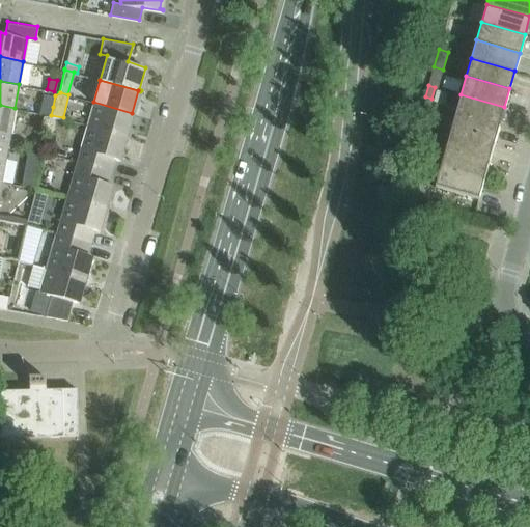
[(461,94),(455,112),(499,125),(504,107),(461,94)]
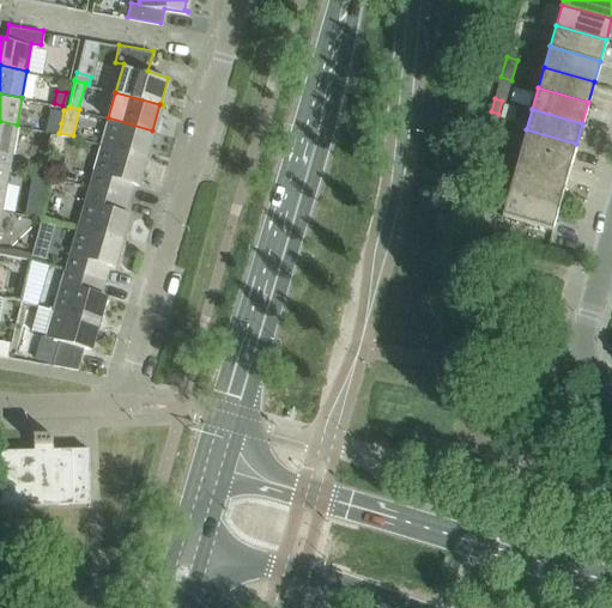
[(145,156),(152,131),(108,117),(100,144),(144,157),(147,158),(147,157),(145,156)]
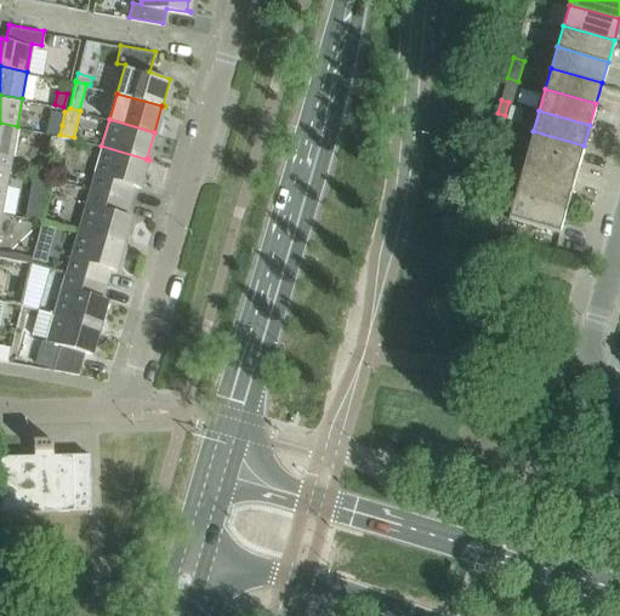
[(0,166),(9,169),(17,126),(0,123),(0,166)]
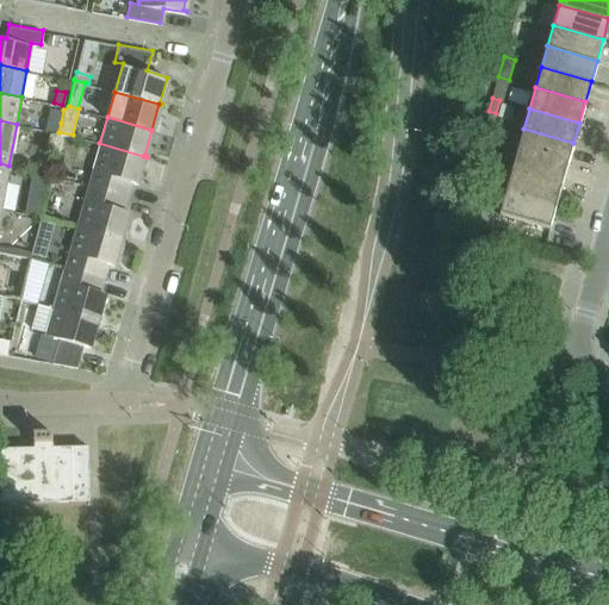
[(45,129),(58,132),(61,123),(49,120),(45,129)]
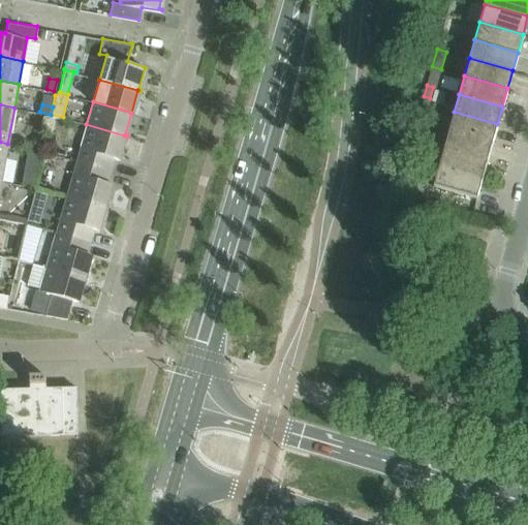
[(454,112),(448,129),(492,143),(497,124),(454,112)]
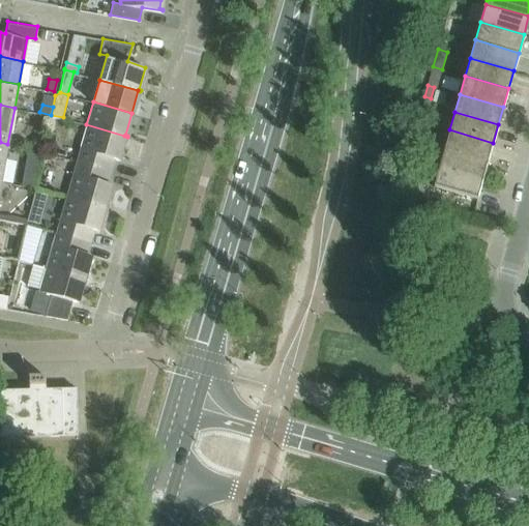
[(86,124),(76,161),(110,170),(113,157),(118,158),(124,136),(86,124)]
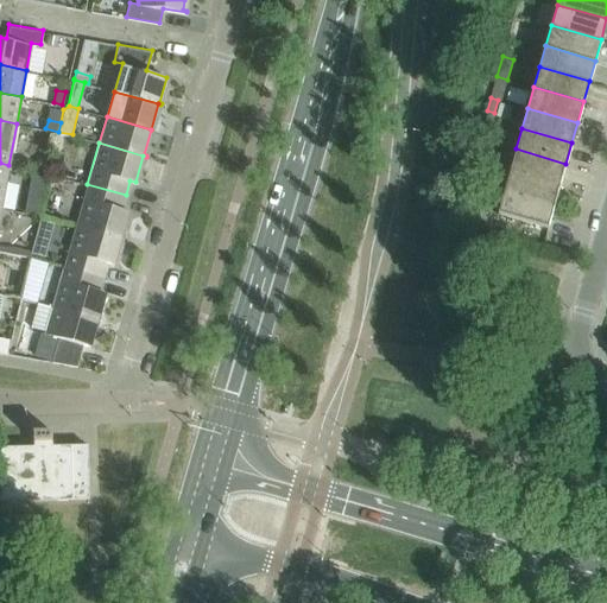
[(516,148),(510,170),(560,184),(566,164),(516,148)]
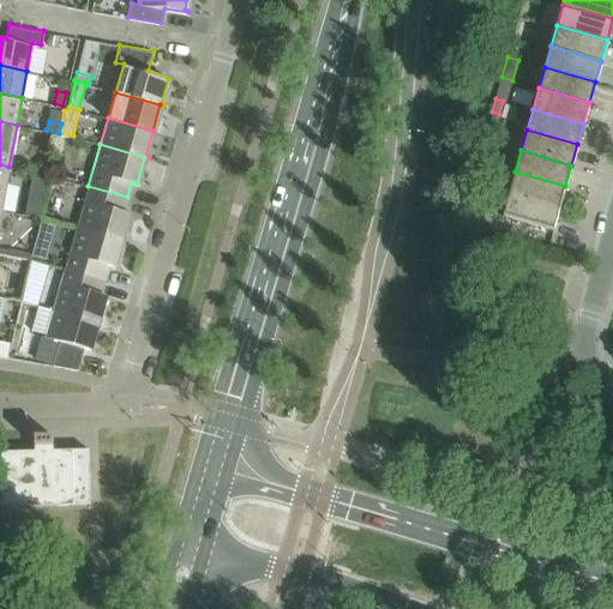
[(36,155),(34,168),(47,170),(49,157),(36,155)]
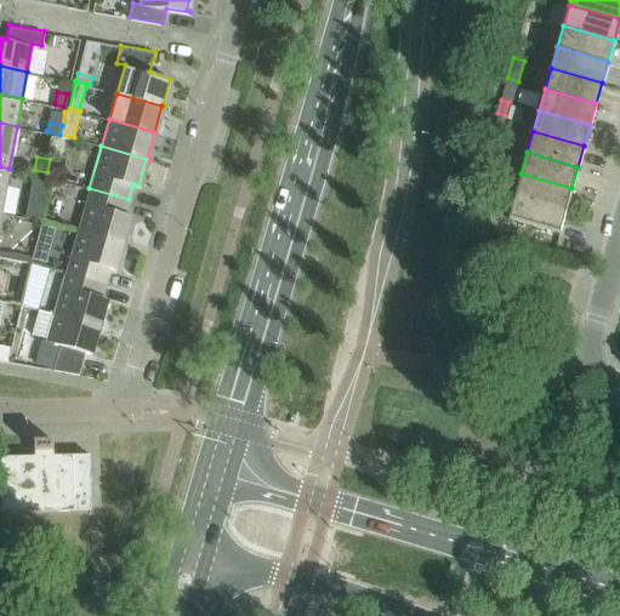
[(521,174),(513,195),(566,210),(572,188),(521,174)]
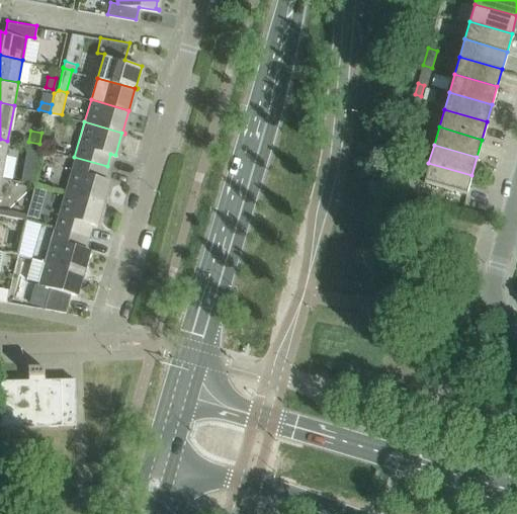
[(36,162),(38,150),(26,148),(23,160),(36,162)]
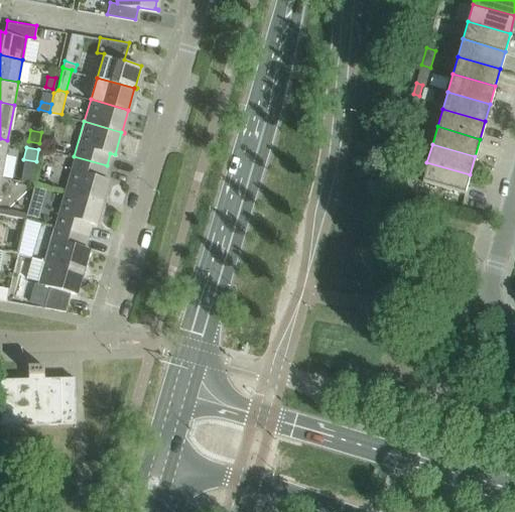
[(65,190),(101,202),(104,203),(104,201),(102,201),(108,178),(103,176),(107,165),(74,156),(65,190)]
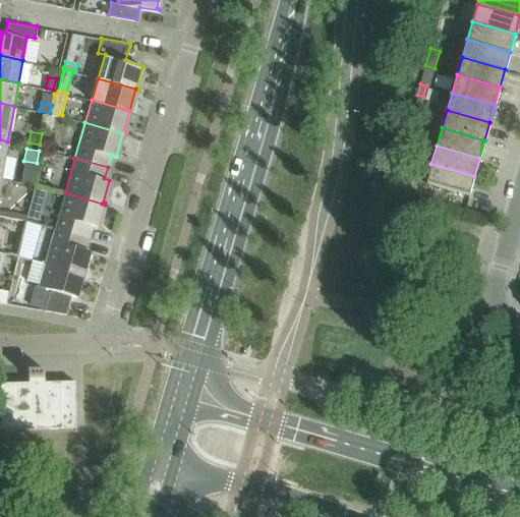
[(469,193),(474,176),(430,164),(425,181),(469,193)]
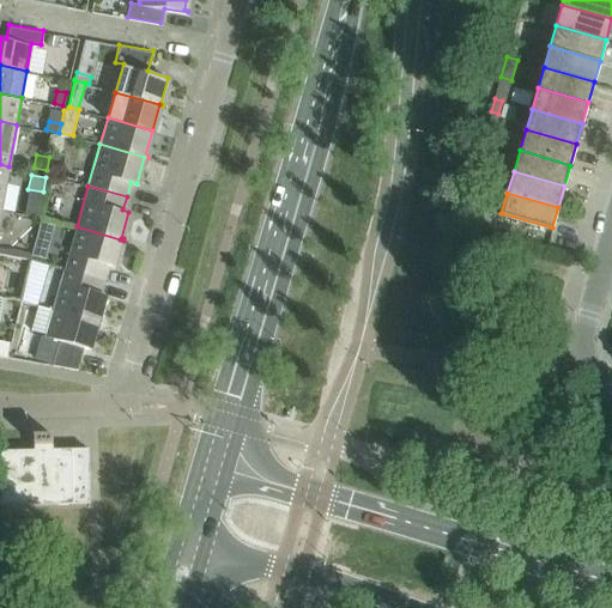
[(77,226),(65,267),(103,279),(107,263),(113,266),(120,239),(77,226)]
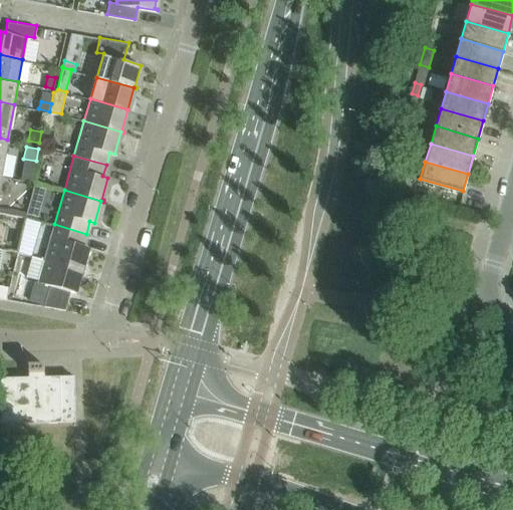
[(26,216),(23,225),(39,230),(42,221),(26,216)]
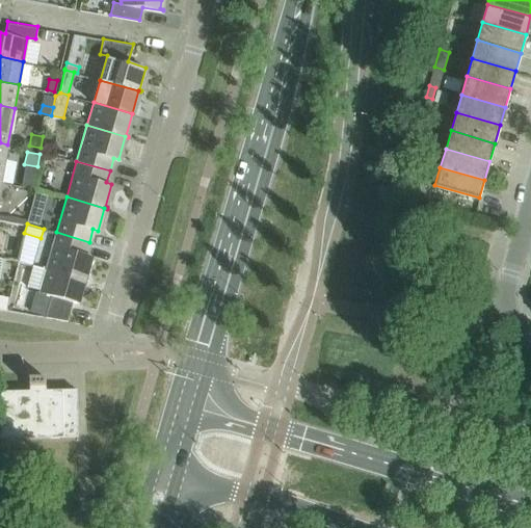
[(56,232),(46,268),(84,280),(86,280),(86,279),(84,278),(91,255),(86,254),(89,242),(56,232)]
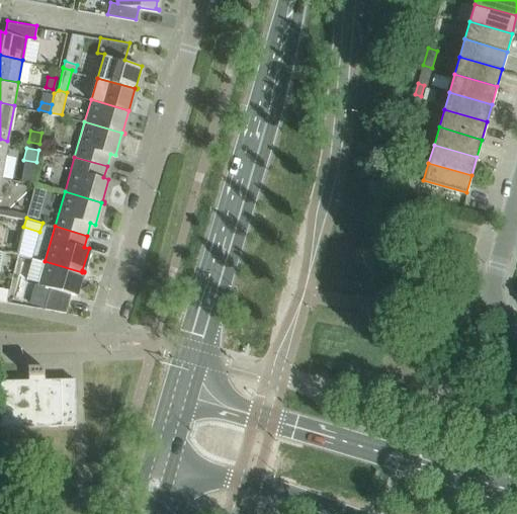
[(82,272),(45,261),(31,257),(25,276),(38,280),(37,282),(50,286),(44,307),(65,311),(71,292),(76,293),(82,272)]
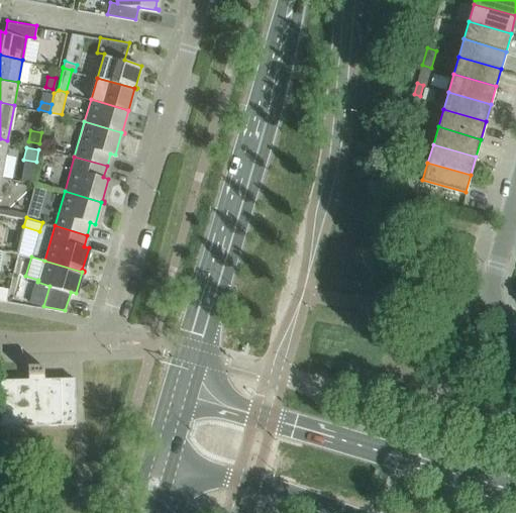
[(43,378),(43,369),(43,365),(28,366),(28,378),(0,379),(0,424),(75,422),(74,377),(43,378)]
